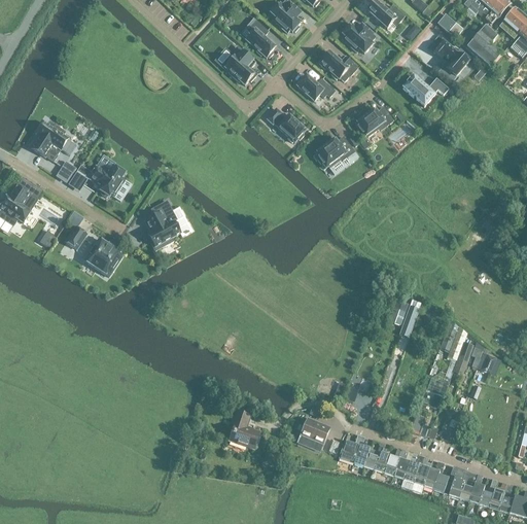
[(273,20),(287,32),(290,29),(292,31),(293,30),(295,31),(300,26),(297,25),(302,21),(296,15),(301,10),(289,0),(289,1),(288,0),(285,0),(282,3),(280,1),(271,11),(276,16),(273,20)]
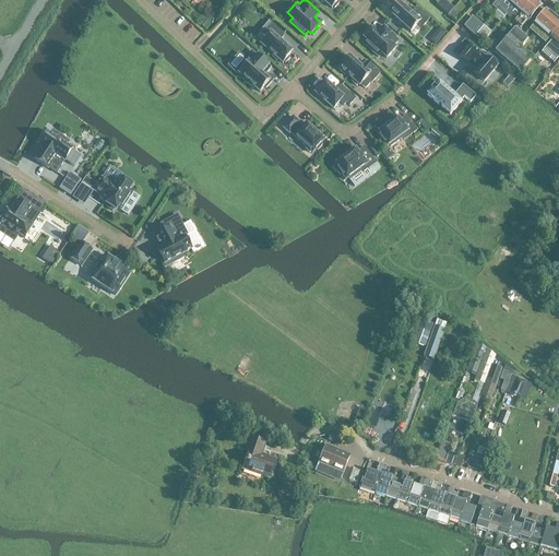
[(420,26),(429,16),(416,6),(412,11),(400,0),(397,0),(395,3),(393,2),(389,7),(390,9),(389,10),(411,30),(417,22),(420,26)]
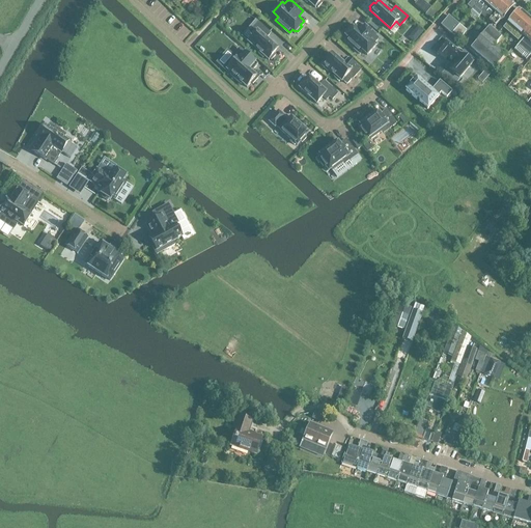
[(478,0),(472,7),(476,11),(484,2),(487,4),(491,0),(478,0)]
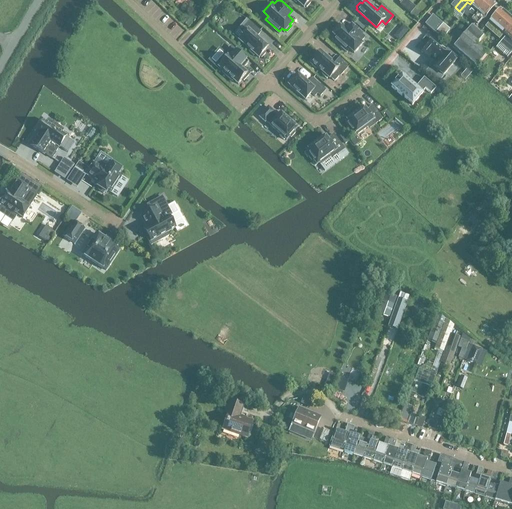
[(473,0),(470,4),(464,10),(471,16),(477,10),(485,0),(473,0)]
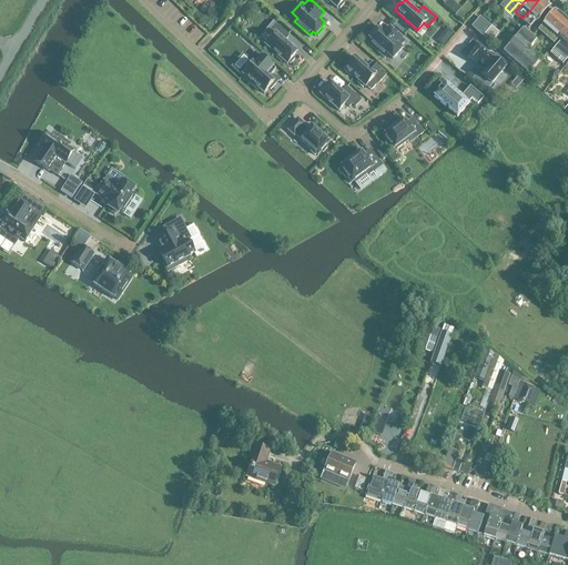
[(550,3),(546,0),(538,0),(529,11),(523,18),(529,23),(536,17),(537,18),(550,3)]
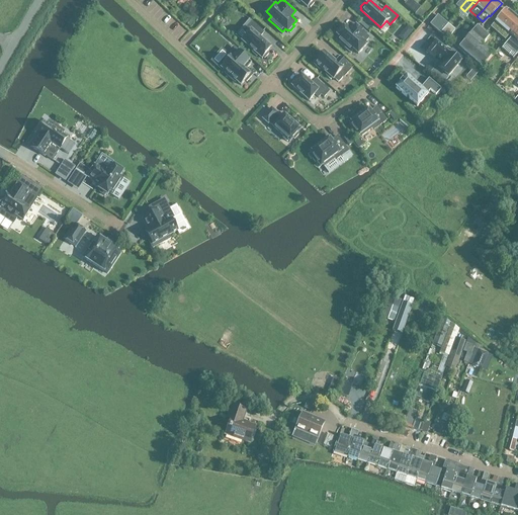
[(416,1),(411,6),(416,10),(420,6),(421,5),(416,1)]
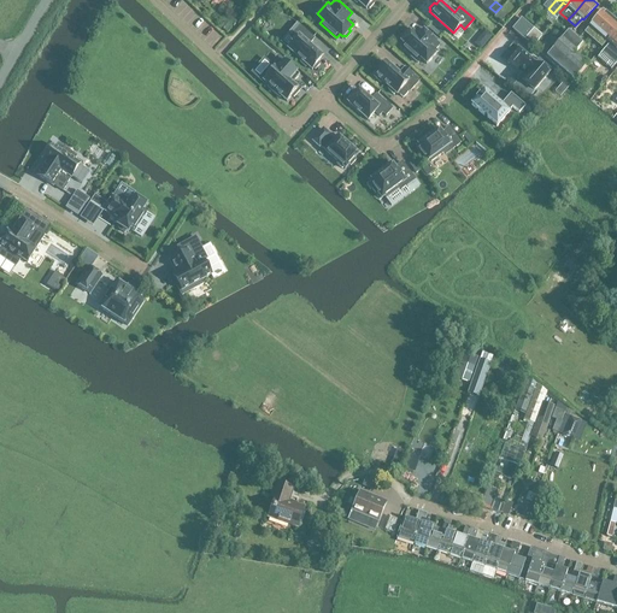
[(500,7),(495,12),(505,22),(513,13),(510,10),(503,4),(501,6),(500,7)]
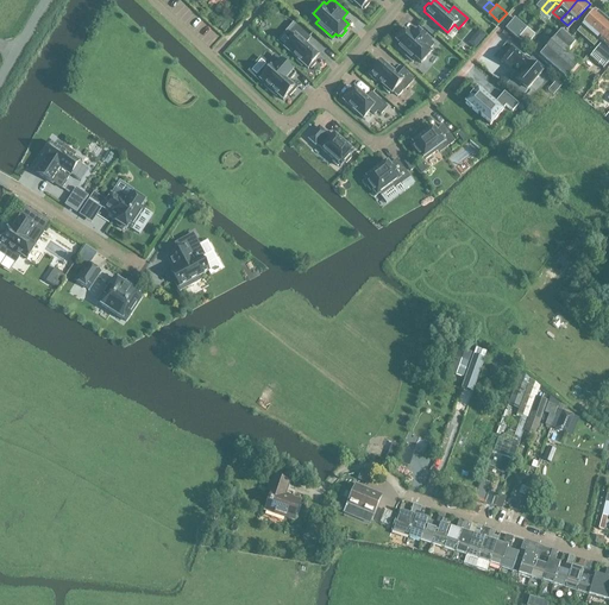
[(585,37),(603,16),(595,8),(582,24),(588,30),(583,36),(585,37)]
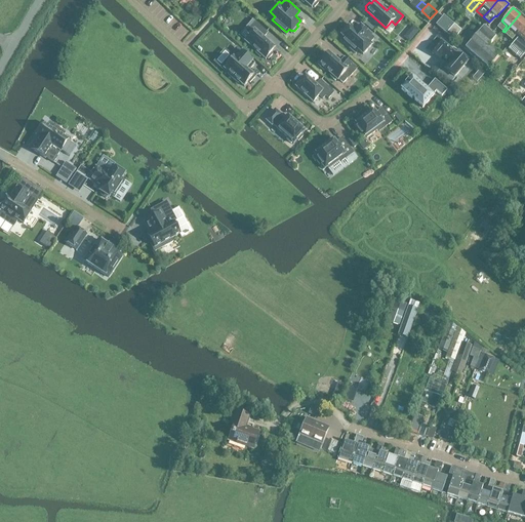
[(453,22),(444,13),(436,23),(446,31),(453,22)]
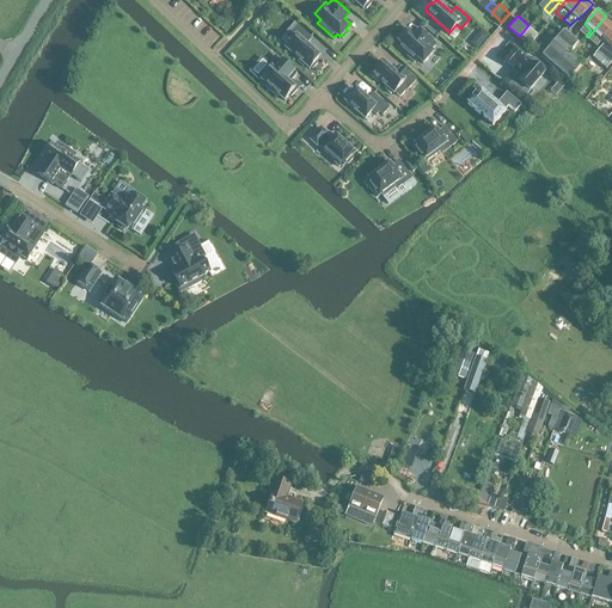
[(601,38),(611,25),(611,20),(606,16),(588,37),(595,44),(600,38),(601,38)]
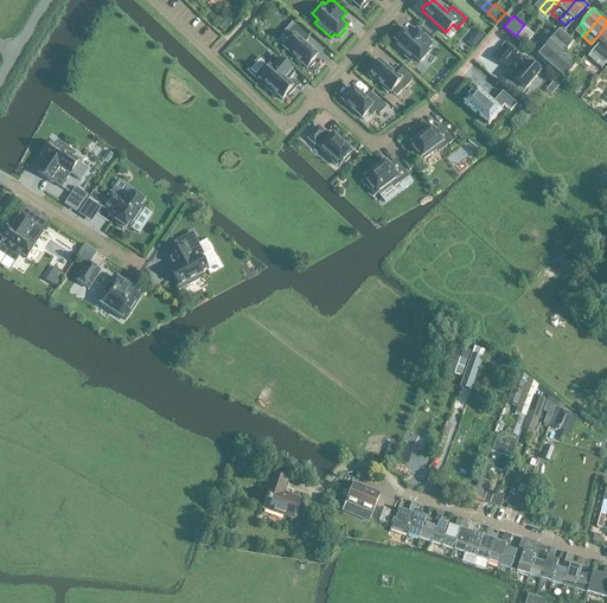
[(221,17),(216,24),(223,29),(228,23),(221,17)]
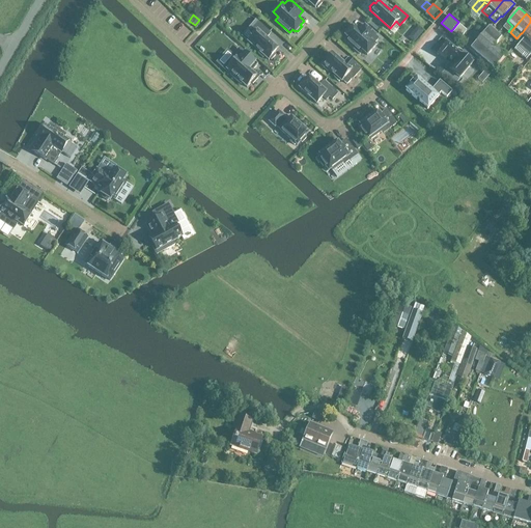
[(264,54),(269,57),(270,56),(271,57),(275,53),(274,51),(277,47),(266,36),(270,31),(258,20),(250,29),(253,32),(248,39),(259,50),(258,51),(262,55),(264,54)]
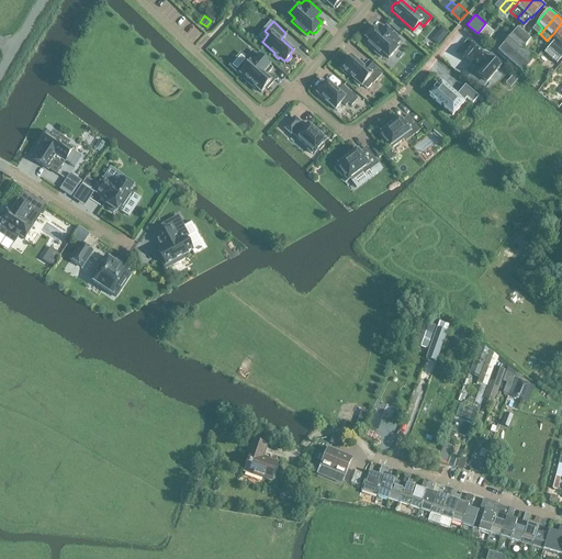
[(381,30),(378,26),(373,31),(372,30),(373,29),(372,28),(371,29),(370,28),(366,32),(367,34),(366,35),(368,37),(366,41),(381,54),(383,51),(389,56),(398,45),(396,43),(401,37),(397,35),(398,34),(386,23),(381,30)]
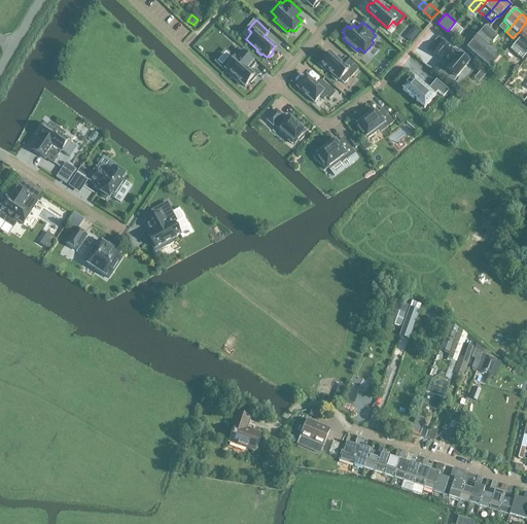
[(448,31),(455,37),(463,28),(456,22),(448,31)]
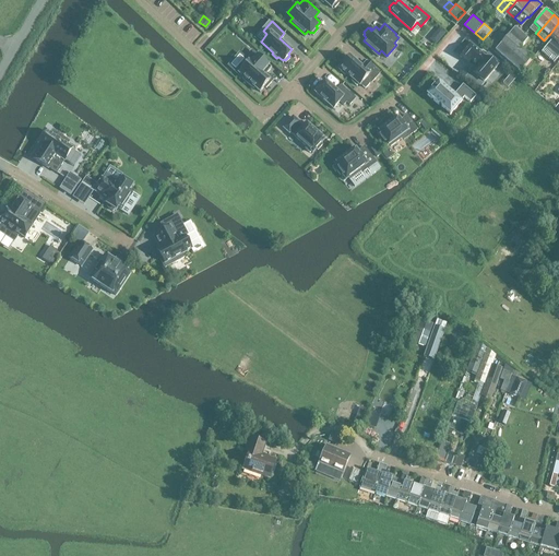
[(558,23),(549,35),(552,38),(550,42),(549,40),(544,46),(554,55),(558,48),(558,23)]
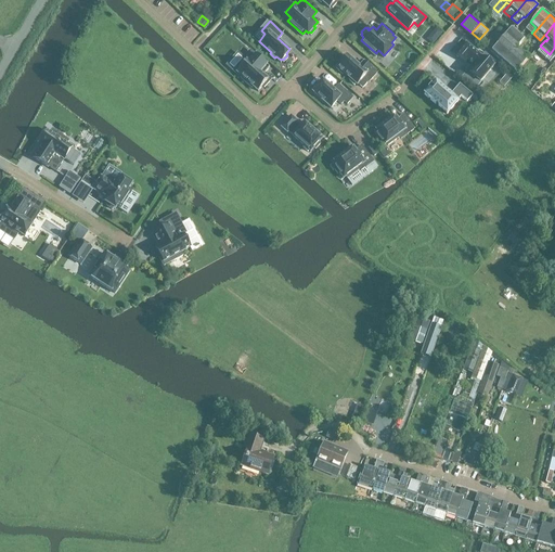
[(442,30),(436,25),(426,36),(433,41),(442,30)]
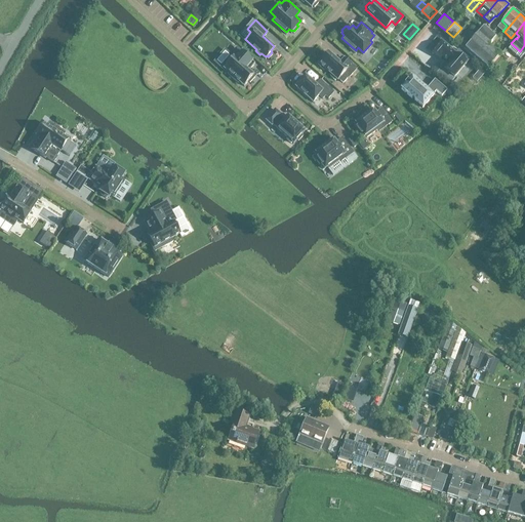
[(484,24),(476,33),(463,47),(487,68),(499,53),(488,44),(496,35),(484,24)]
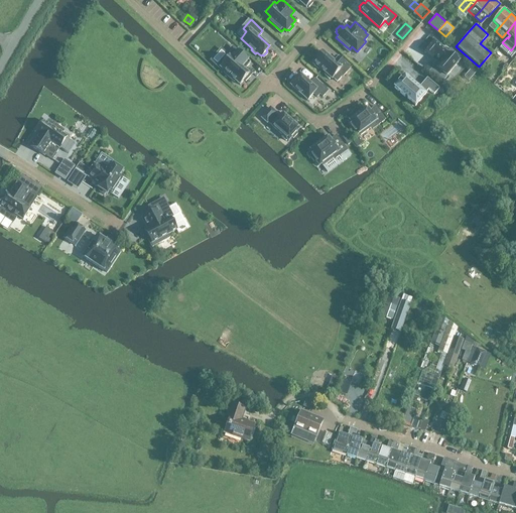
[(456,46),(468,32),(462,28),(450,41),(456,46)]
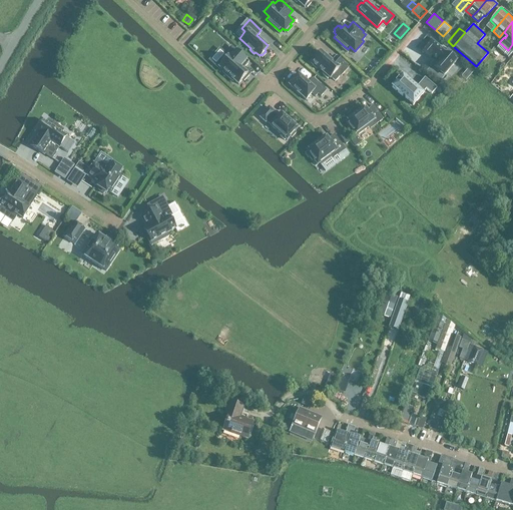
[(437,58),(435,60),(432,63),(442,72),(444,73),(456,59),(431,37),(421,48),(431,57),(433,55),(437,58)]
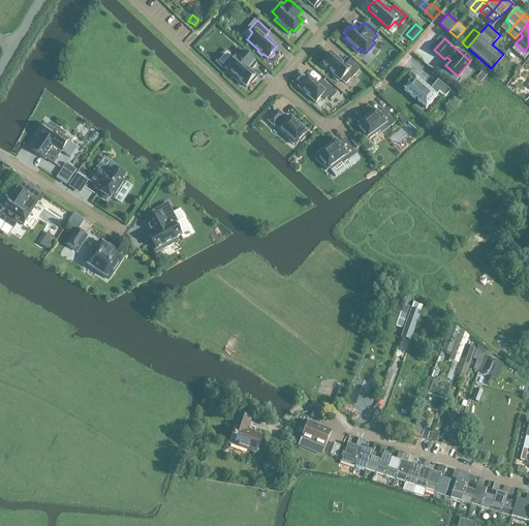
[(250,69),(252,67),(257,62),(244,50),(237,58),(235,56),(232,59),(229,56),(223,64),(230,71),(229,72),(240,82),(241,80),(246,85),(250,80),(252,81),(256,75),(250,69)]
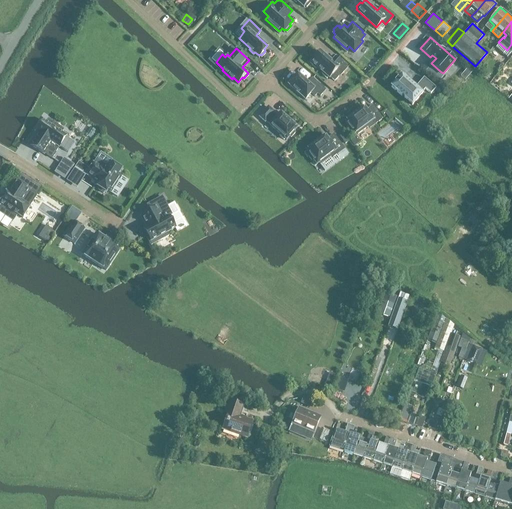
[(496,61),(502,66),(511,55),(506,49),(496,61)]
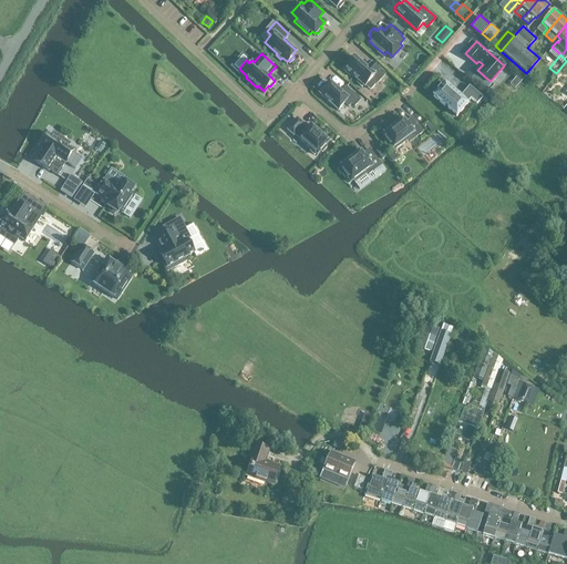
[(380,68),(372,60),(367,65),(354,55),(350,60),(349,58),(344,63),(346,64),(344,67),(347,68),(344,69),(350,73),(351,72),(358,78),(357,80),(362,84),(363,83),(364,84),(366,83),(370,86),(375,81),(377,82),(384,72),(380,68)]
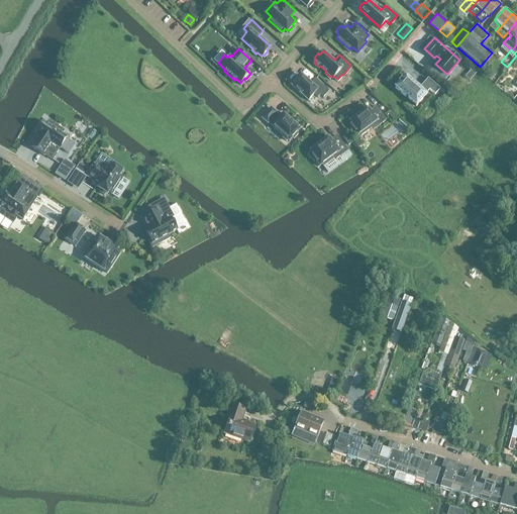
[(473,66),(468,72),(472,75),(477,70),(477,69),(473,66)]
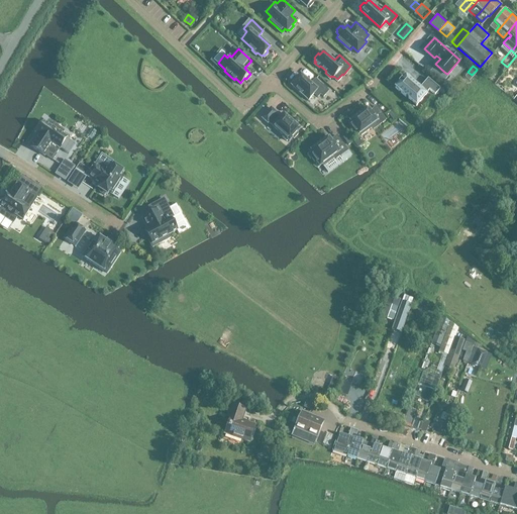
[(328,89),(315,77),(310,82),(300,73),(297,77),(295,76),(291,80),(293,82),(291,83),(308,98),(314,92),(317,95),(320,92),(323,94),(328,89)]
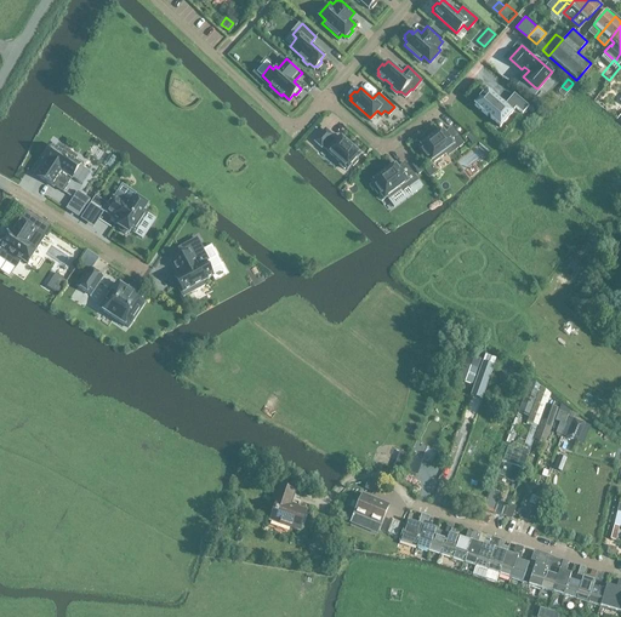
[(503,103),(501,101),(486,89),(483,93),(482,92),(478,97),(479,97),(474,103),(500,125),(512,110),(512,109),(516,104),(523,110),(529,103),(514,91),(503,103)]
